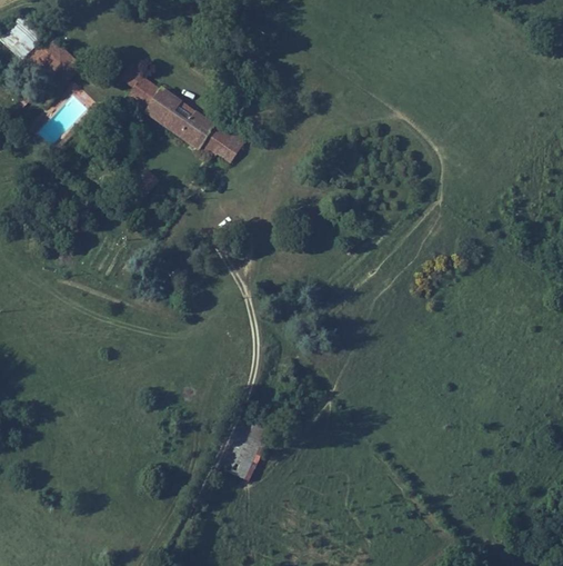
[(0,50),(17,65),(39,40),(14,18),(0,33),(0,50)]
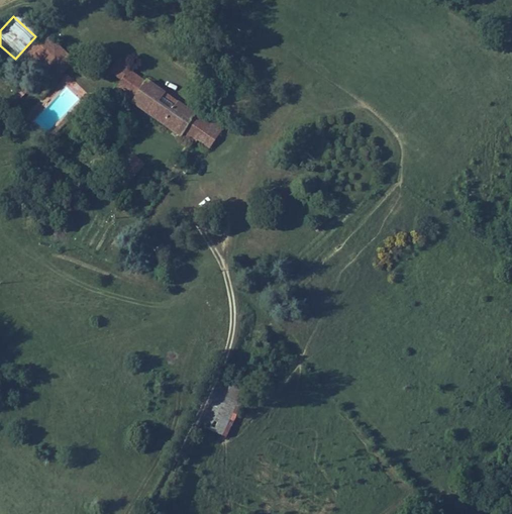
[(39,95),(69,69),(40,38),(19,58),(39,81),(32,88),(39,95)]
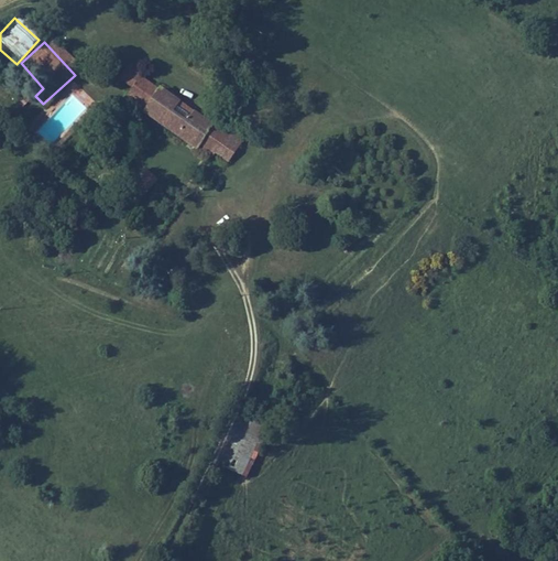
[(140,88),(148,82),(124,66),(117,77),(130,86),(126,94),(131,97),(140,88)]
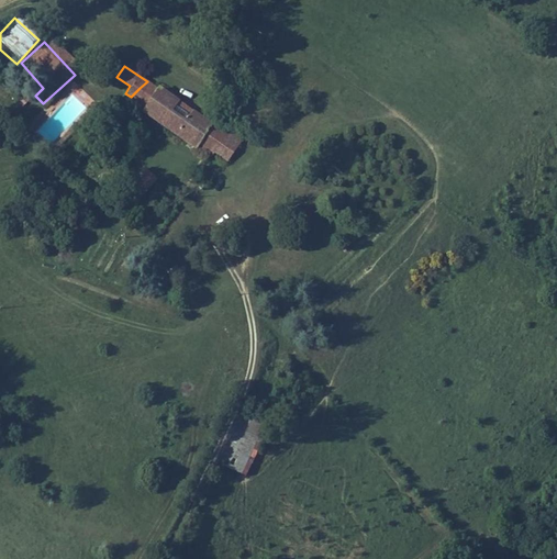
[(140,88),(131,97),(136,100),(133,105),(223,165),(247,138),(226,124),(222,131),(147,81),(140,88)]
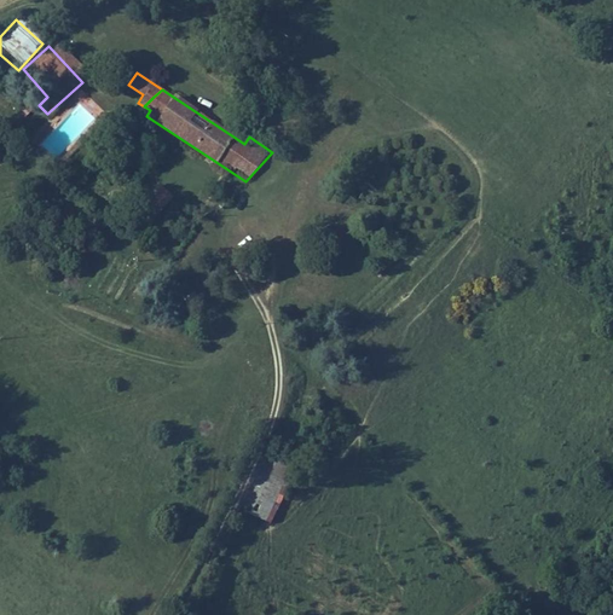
[(171,203),(154,190),(142,206),(157,219),(171,203)]
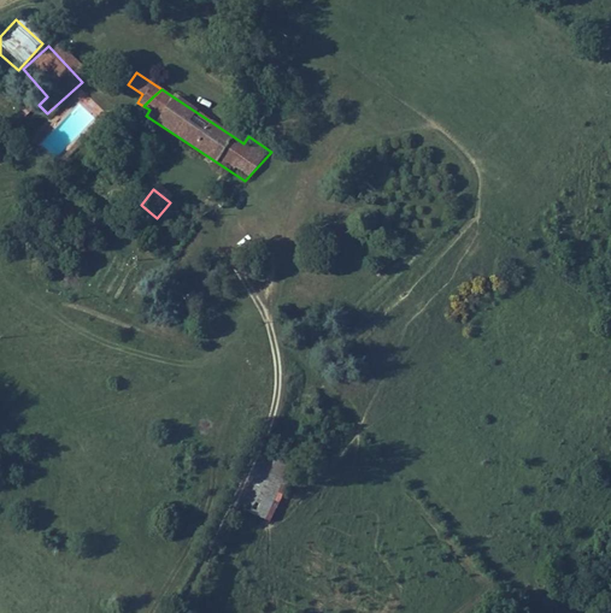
All buildings are outlined.
